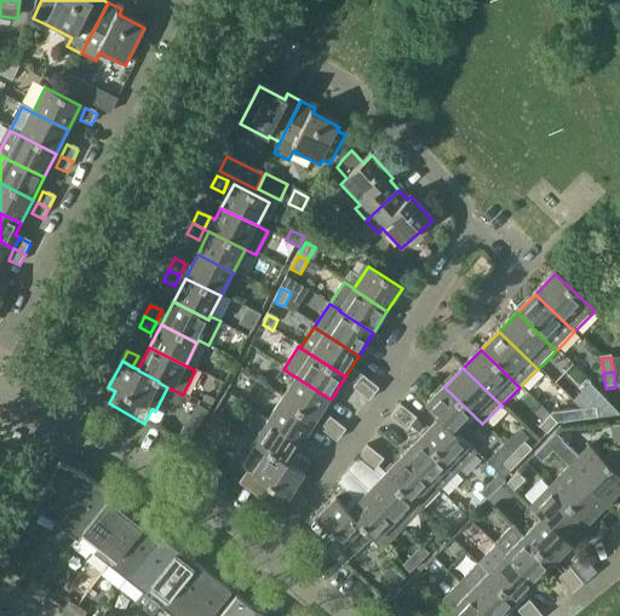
[(297,378),(282,399),(316,421),(331,399),(297,378)]
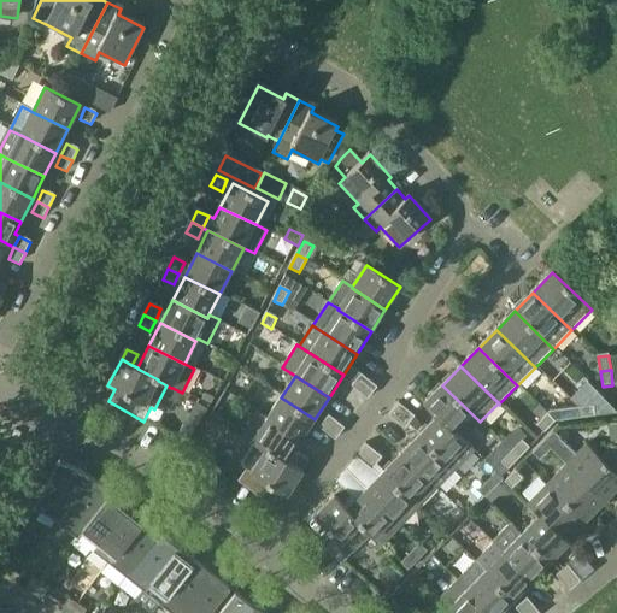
[(359,393),(369,382),(360,376),(352,388),(359,393)]
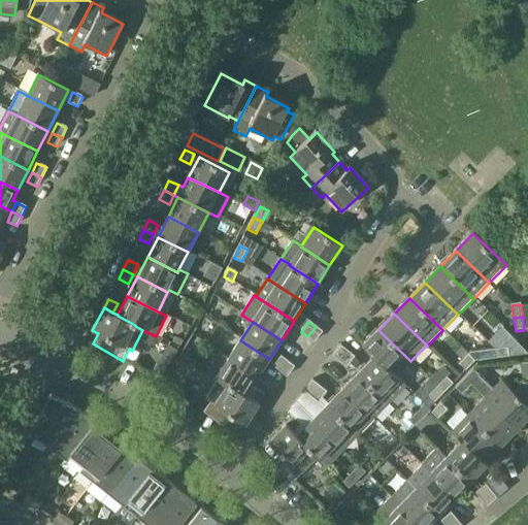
[(316,327),(307,336),(315,342),(323,332),(316,327)]
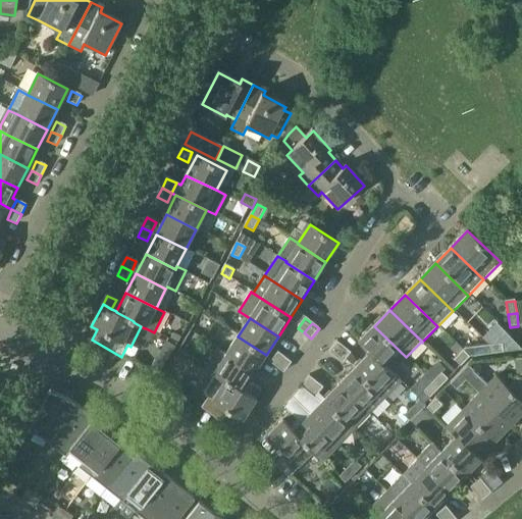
[(383,366),(383,365),(392,372),(406,357),(374,326),(358,343),(369,354),(370,353),(383,366)]
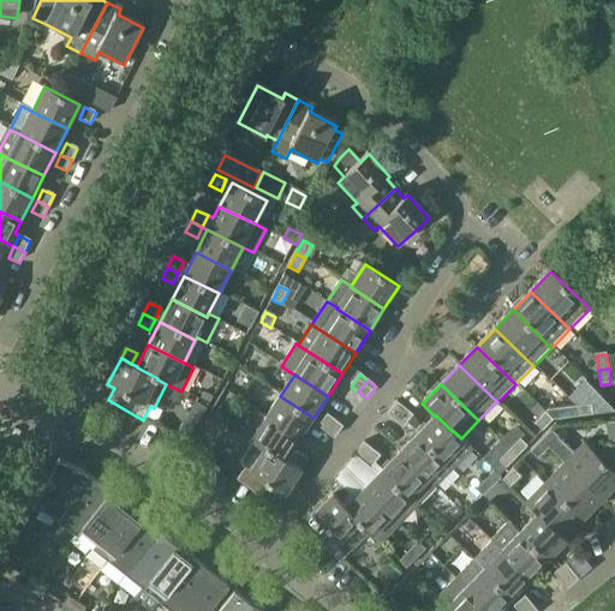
[(204,394),(201,401),(210,405),(214,399),(204,394)]
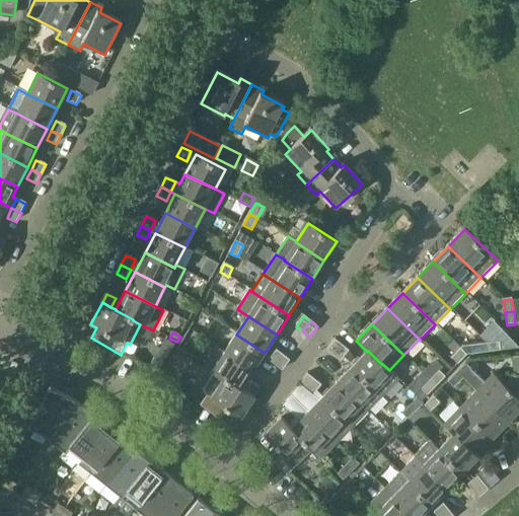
[(236,335),(225,353),(224,354),(252,371),(265,353),(236,335)]
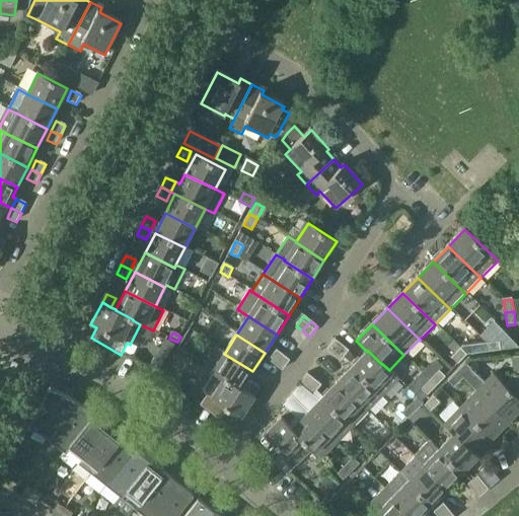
[(327,351),(334,356),(342,346),(336,341),(327,351)]
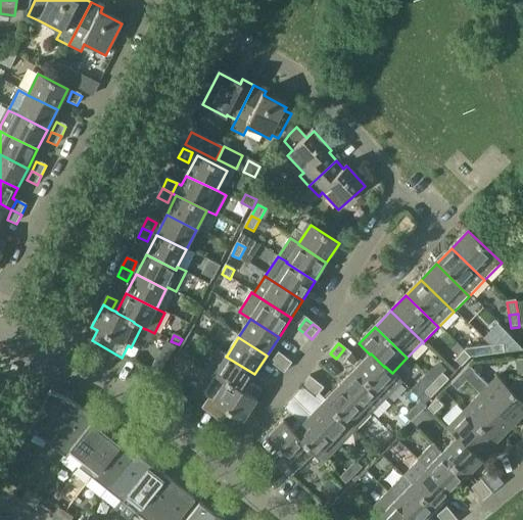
[(505,355),(504,345),(503,345),(490,346),(491,356),(505,355)]
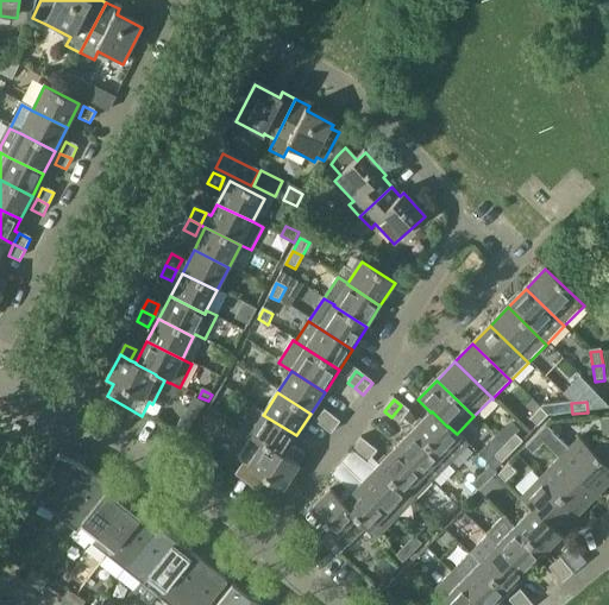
[(558,416),(572,414),(571,403),(544,407),(540,410),(547,417),(558,416)]
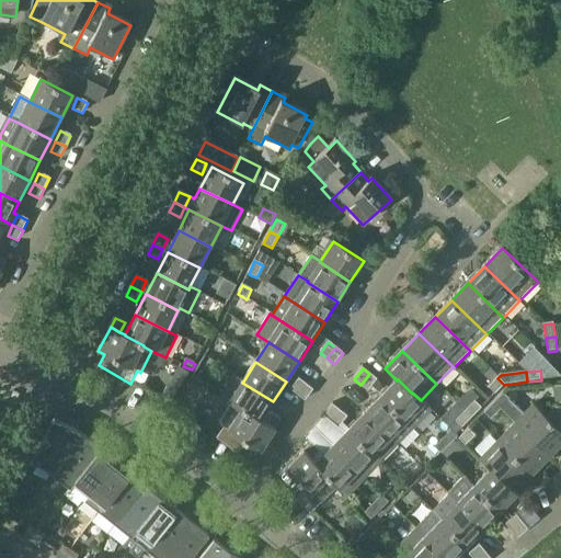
[(369,374),(361,385),(368,391),(377,380),(369,374)]
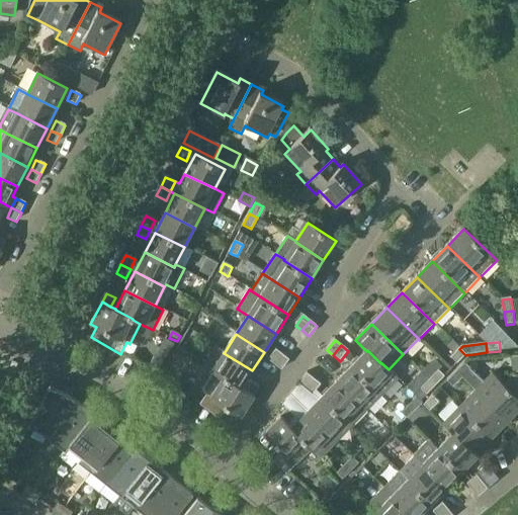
[(240,389),(241,388),(252,370),(224,353),(225,352),(216,346),(203,365),(211,371),(213,373),(224,378),(240,389)]
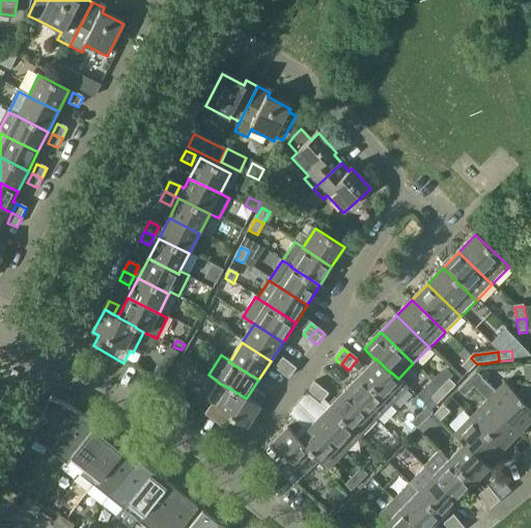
[(469,373),(477,364),(471,358),(463,367),(469,373)]
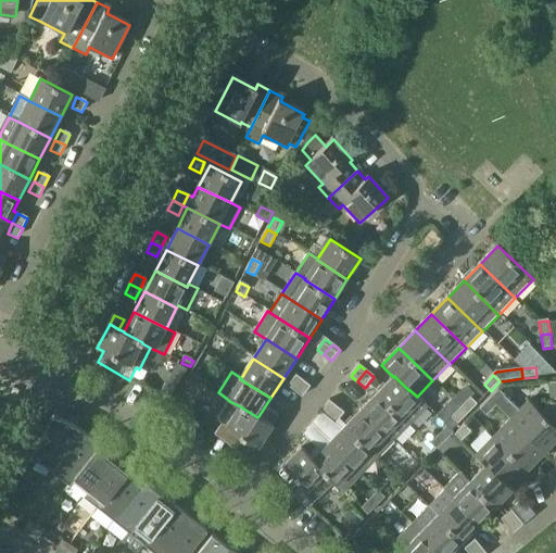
[(198,380),(190,376),(185,385),(192,389),(198,380)]
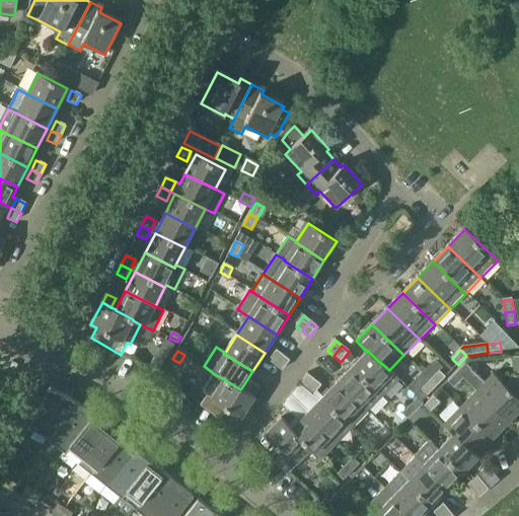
[(269,361),(275,365),(282,356),(276,351),(269,361)]
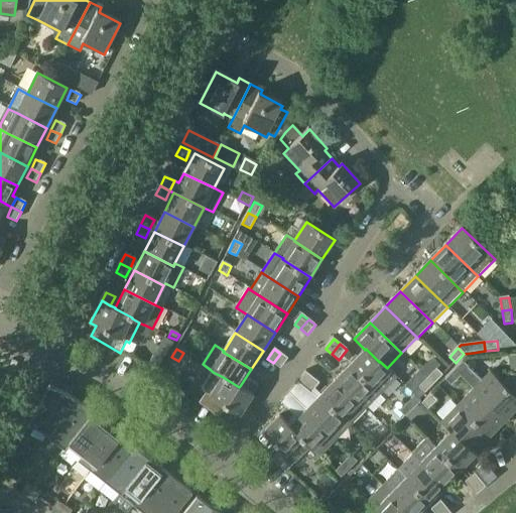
[(365,350),(351,364),(381,394),(397,378),(387,368),(379,361),(379,362),(366,349),(365,350)]
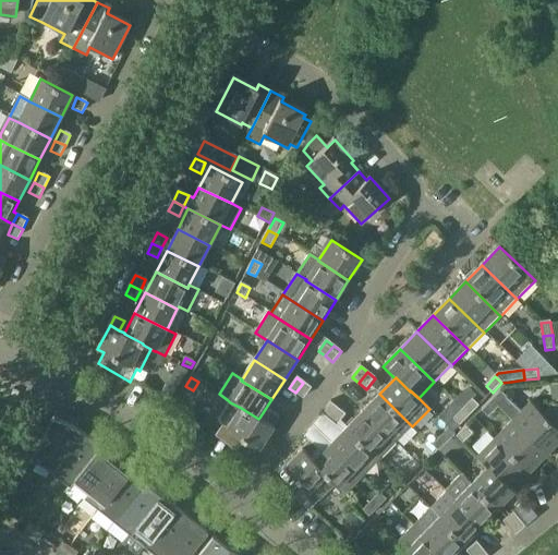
[(312,388),(303,383),(295,393),(303,399),(312,388)]
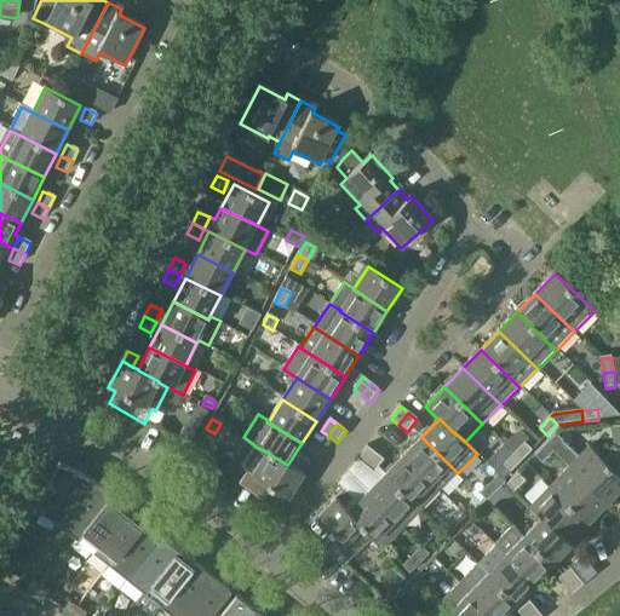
[(184,427),(177,441),(188,447),(195,435),(184,427)]
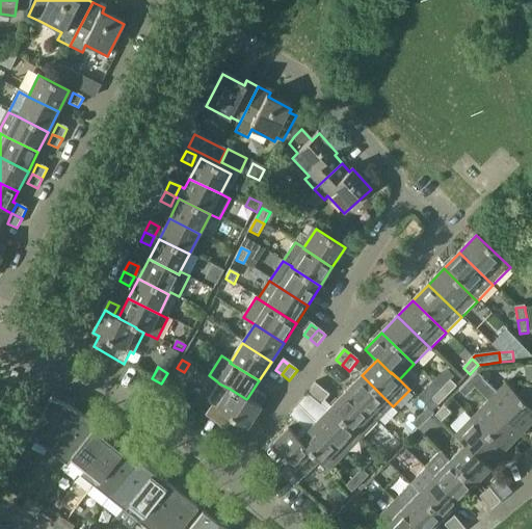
[(498,393),(478,373),(469,382),(475,389),(488,402),(522,435),(531,424),(531,411),(506,386),(498,393)]
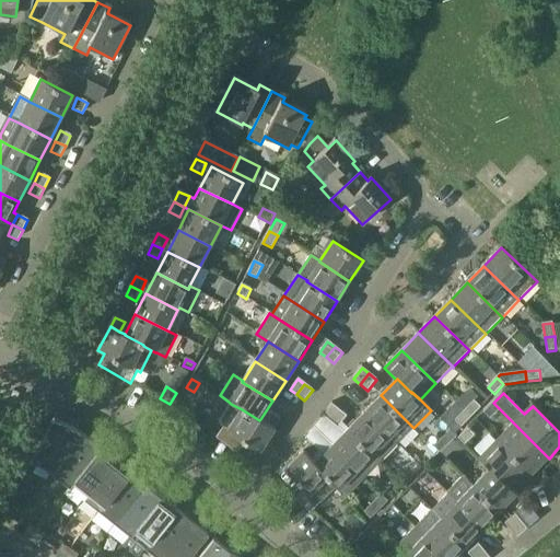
[(381,395),(363,413),(397,445),(412,428),(413,429),(413,428),(381,395)]
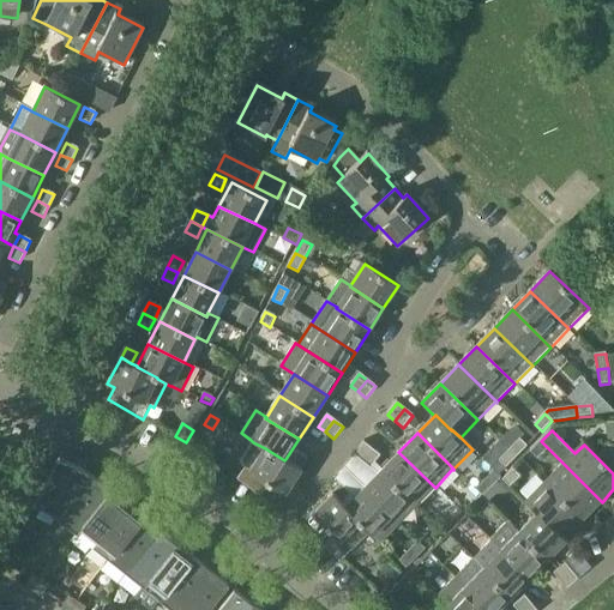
[(519,440),(509,450),(517,458),(527,447),(519,440)]
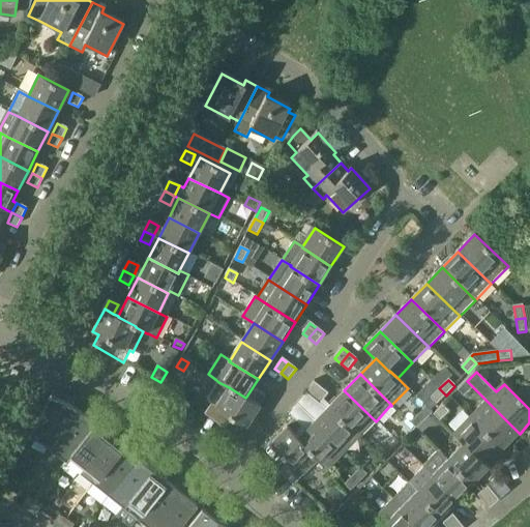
[(464,397),(473,387),(467,381),(458,390),(464,397)]
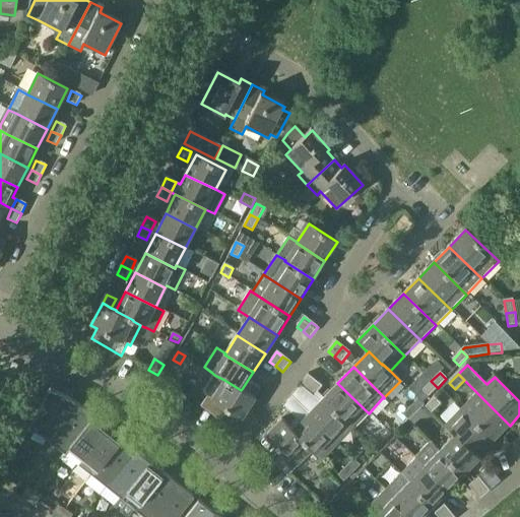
[(241,418),(255,397),(247,392),(242,389),(241,390),(224,380),(214,375),(203,394),(207,397),(201,407),(210,414),(217,403),(241,418)]
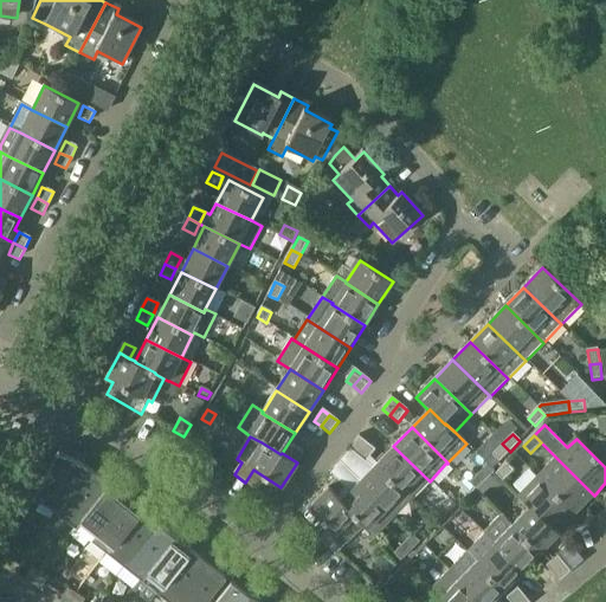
[(349,450),(358,455),(367,444),(359,438),(349,450)]
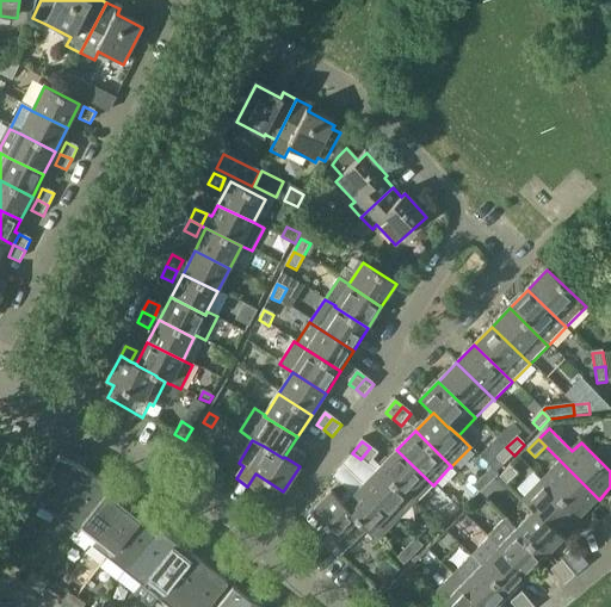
[(370,447),(360,459),(369,466),(378,454),(370,447)]
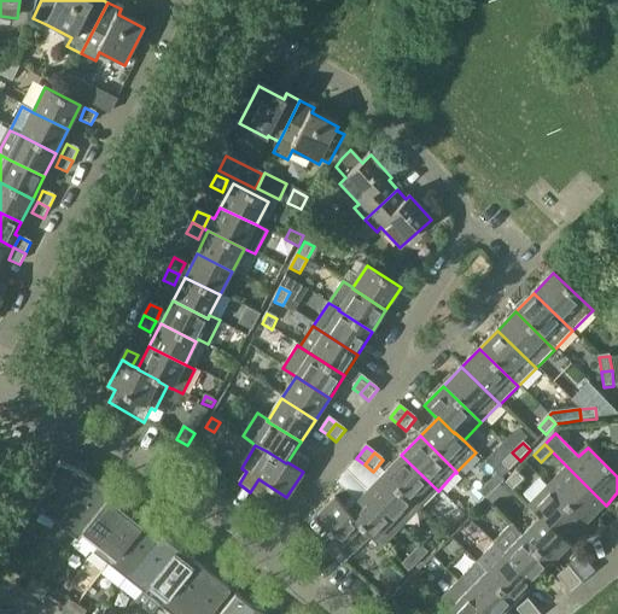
[(520,461),(512,452),(502,463),(509,471),(520,461)]
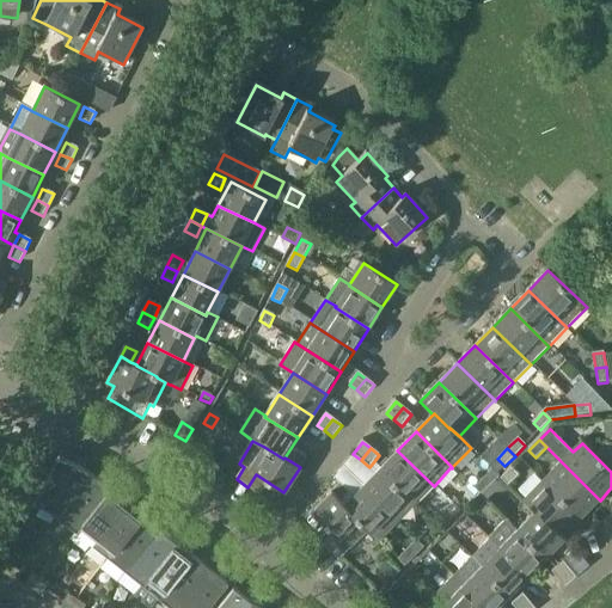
[(379,470),(415,504),(416,505),(434,486),(397,450),(379,470)]
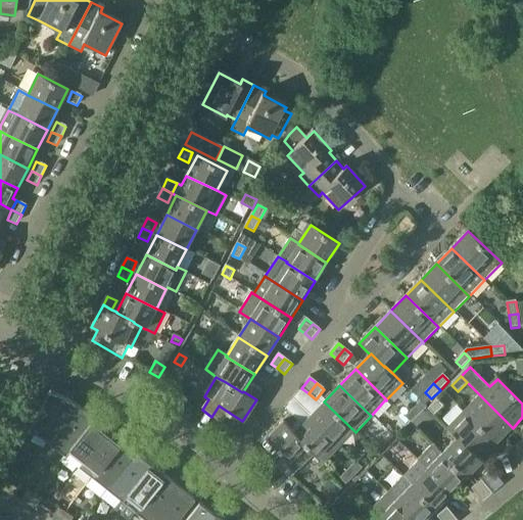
[(262,391),(253,386),(248,394),(256,399),(262,391)]
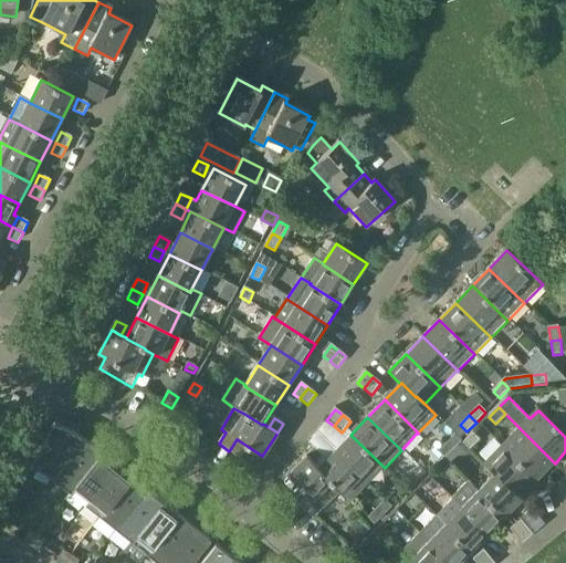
[(53,479),(54,480),(85,441),(81,438),(77,436),(54,425),(32,469),(53,479)]
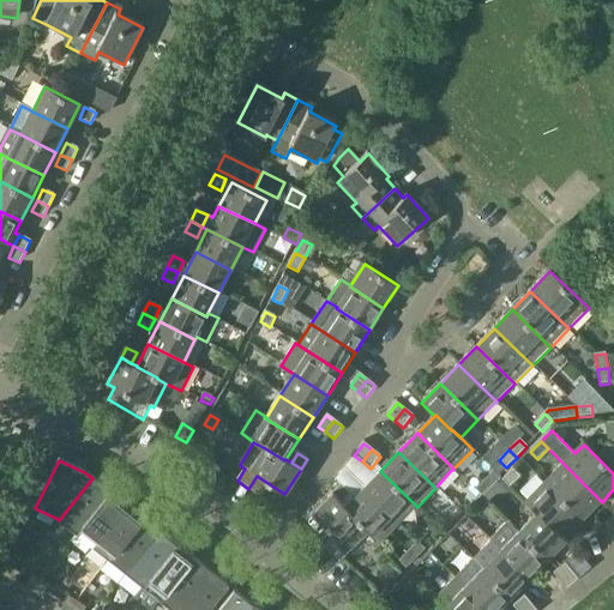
[(498,476),(506,467),(499,460),(492,469),(491,469),(498,476)]
